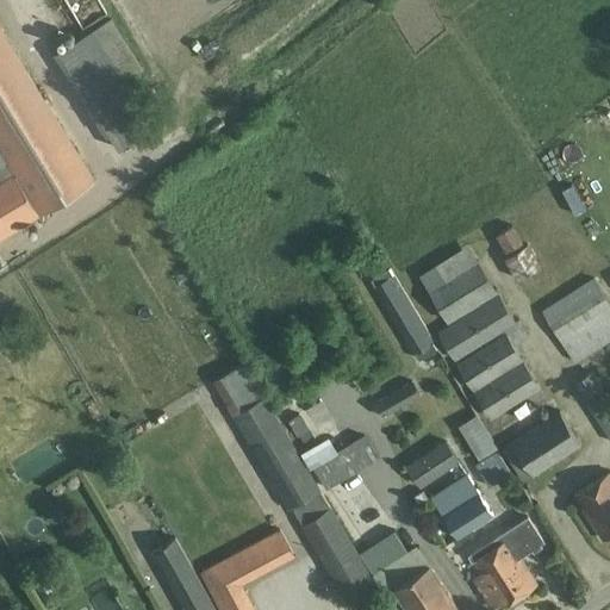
[(0,240),(41,215),(95,181),(0,26),(0,165),(5,162),(11,173),(0,180),(0,240)]
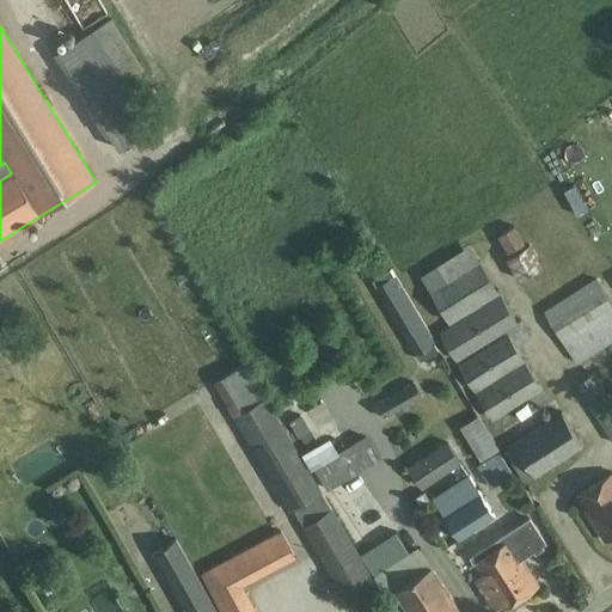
[(118,151),(154,128),(93,30),(54,54),(105,139),(110,135),(118,151)]
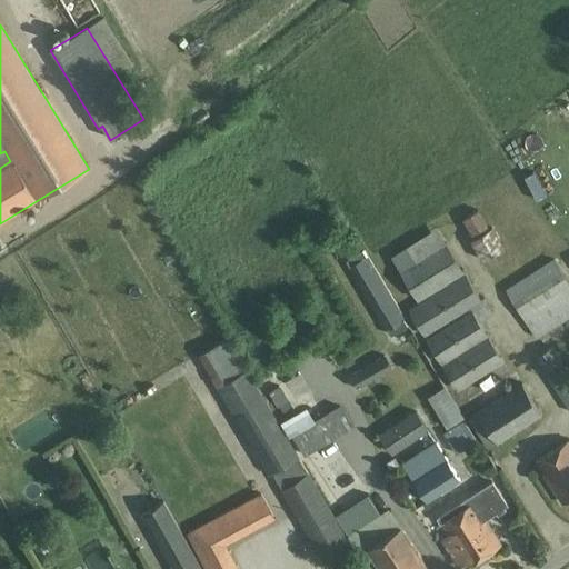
[(478,210),(461,219),(471,235),(487,226),(478,210)]
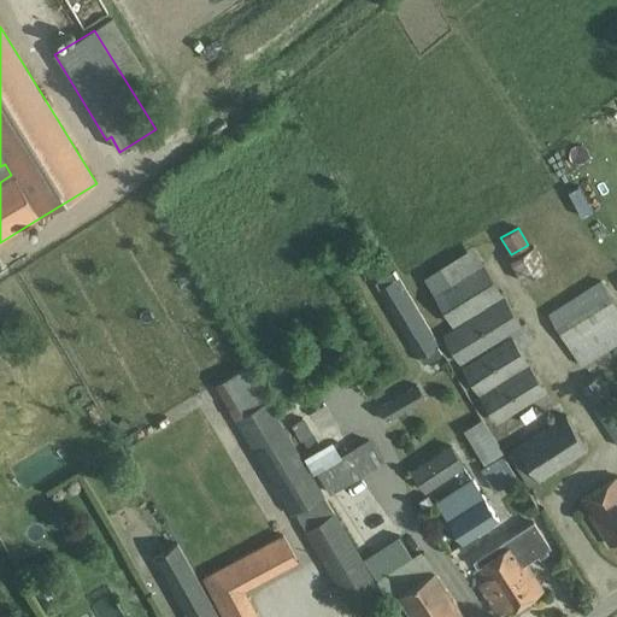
[(534,247),(510,262),(523,283),(547,269),(534,247)]
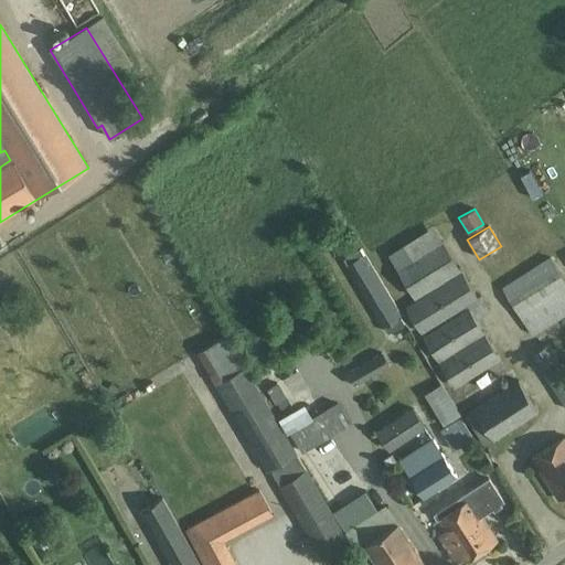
[(397,269),(415,299),(416,300),(405,307),(455,388),(501,360),(477,321),(490,311),(480,296),(478,297),(460,270),(443,241),(397,269)]
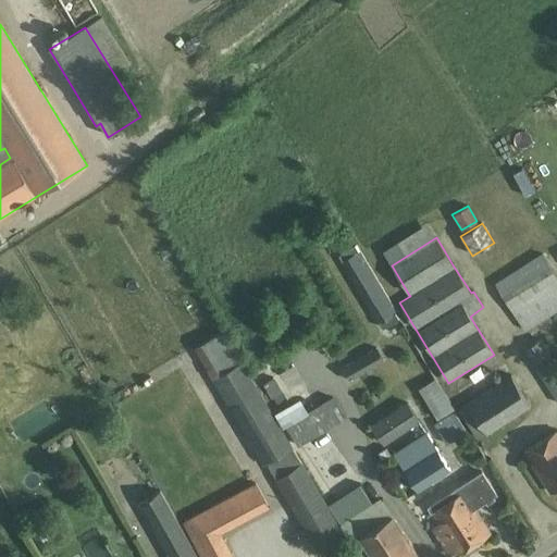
[(338,256),(381,327),(399,317),(357,245),(338,256)]
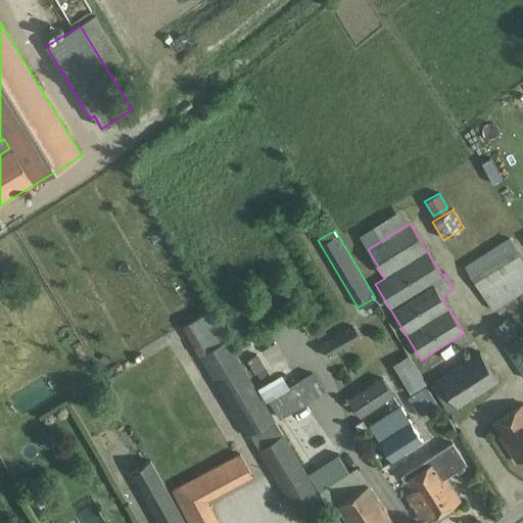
[(464,266),(493,312),(522,291),(522,258),(509,238),(464,266)]
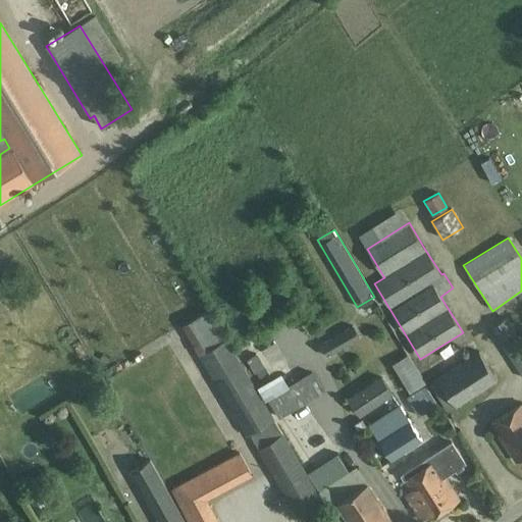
[(324,501),(226,337),(209,309),(181,325),(199,355),(199,356),(248,437),(249,436),(257,449),(256,450),(297,516),(324,501)]
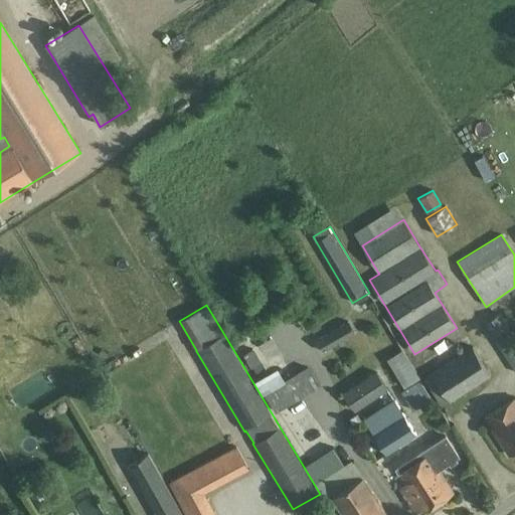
[(514,339),(498,314),(483,323),(514,371),(514,339)]
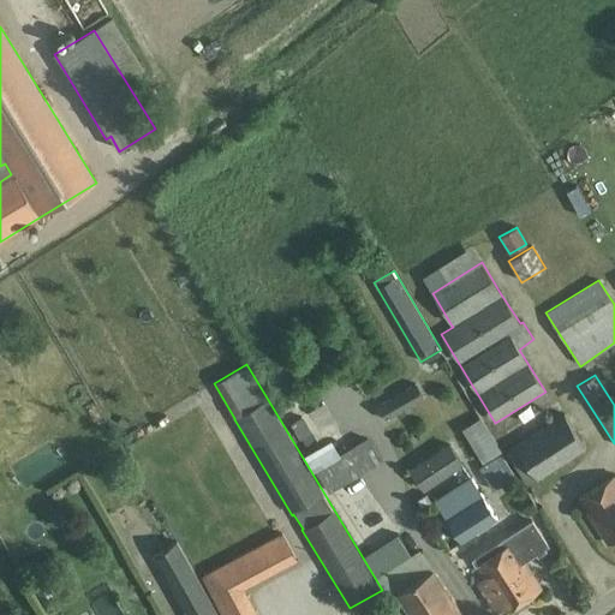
[(417,384),(376,406),(384,419),(424,398),(417,384)]
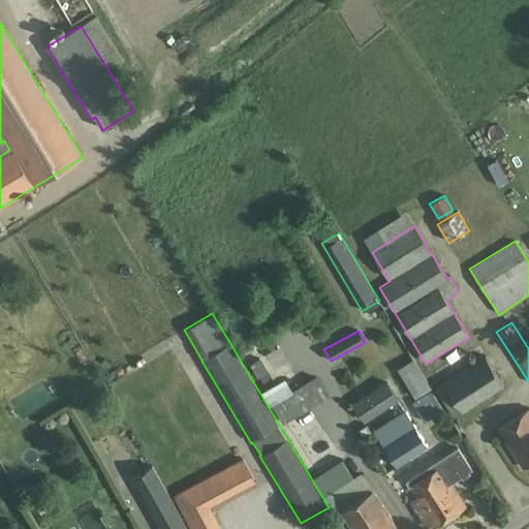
[(424,423),(443,410),(409,351),(393,362),(415,400),(412,402),(424,423)]
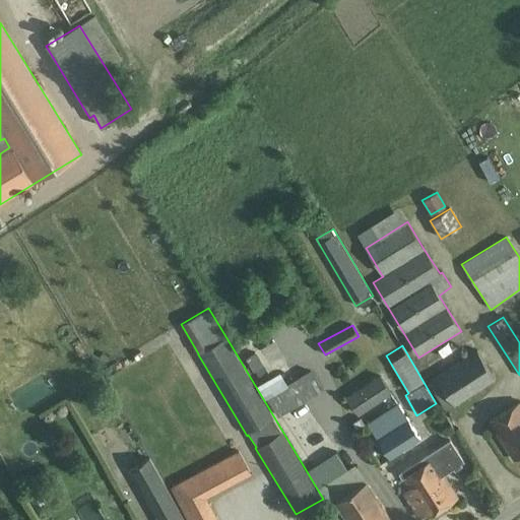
[(476,350),(428,383),(446,410),(495,378),(476,350)]
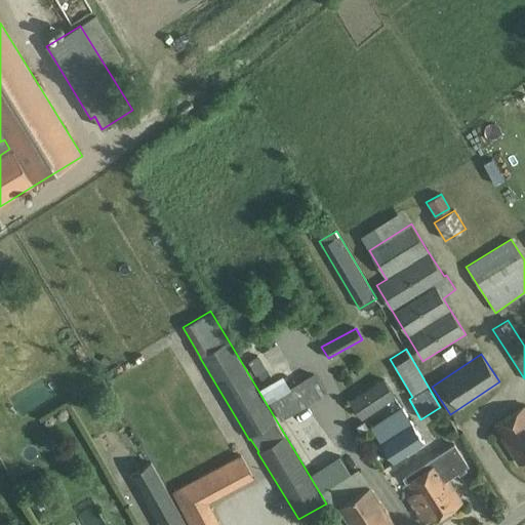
[(313,374),(269,401),(281,420),(325,394),(313,374)]
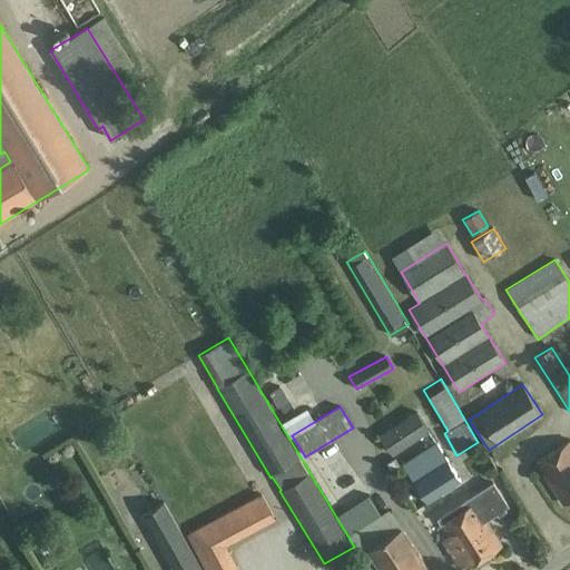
[(379,435),(392,457),(430,431),(416,411),(379,435)]
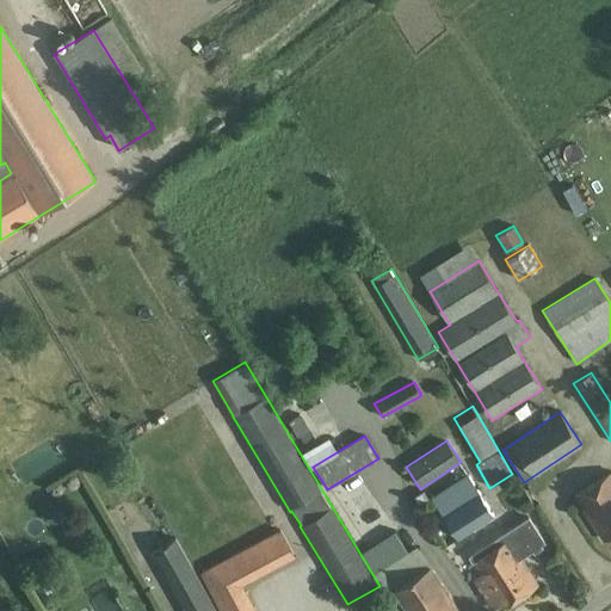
[(610,473),(575,495),(605,541),(610,536),(610,473)]
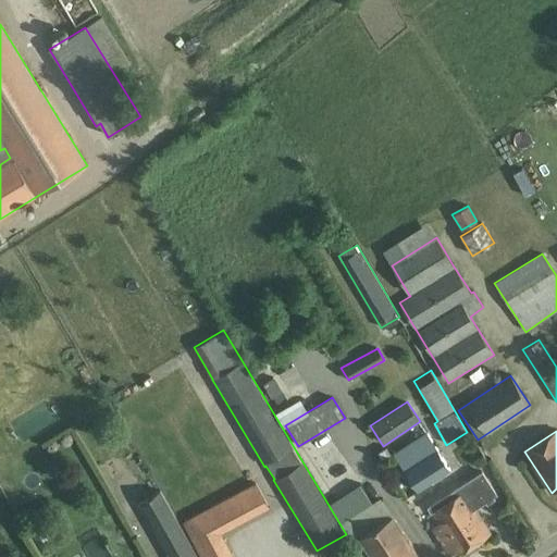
[(428,433),(393,455),(418,493),(452,471),(428,433)]
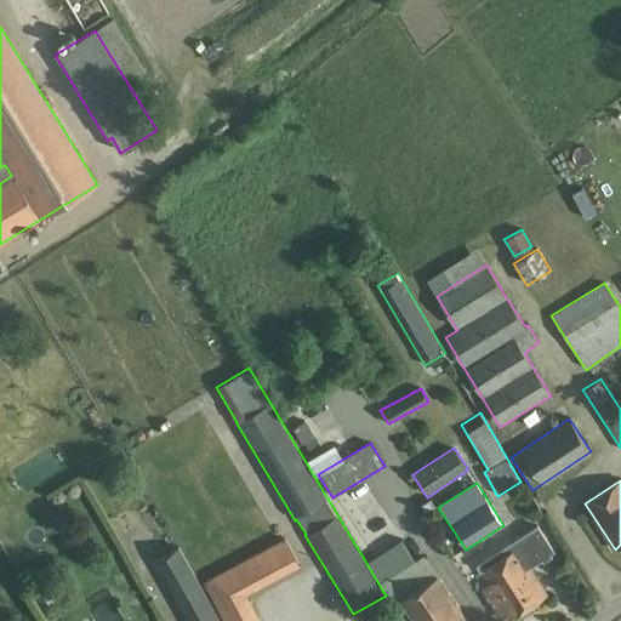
[(348,508),(370,554),(396,542),(374,497),(348,508)]
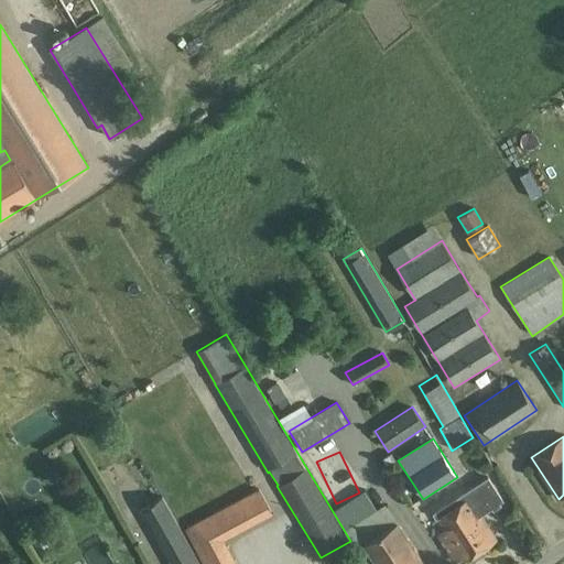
[(488,479),(434,514),(445,532),(438,537),(455,562),(462,557),(464,561),(496,540),(480,514),(502,500),(488,479)]
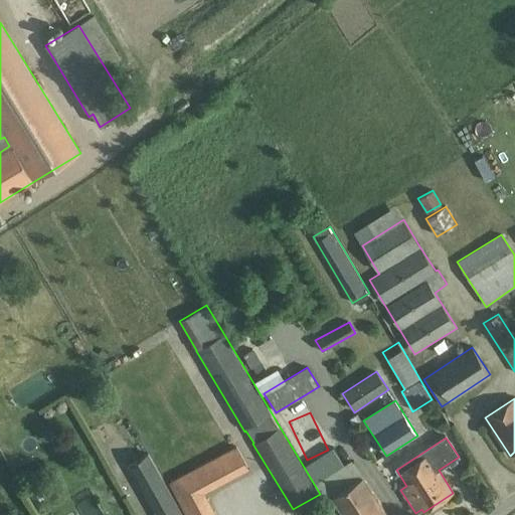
[(184,514),(148,454),(129,465),(158,514),(184,514)]
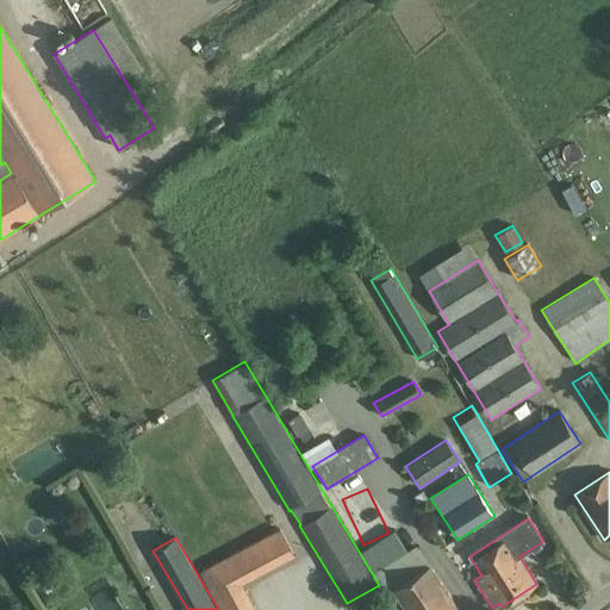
[(460,609),(430,564),(393,587),(408,609),(460,609)]
